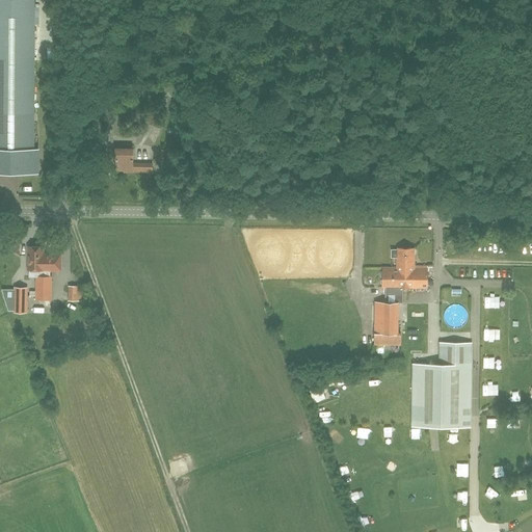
[(24,165),(28,171),(37,171),(37,150),(32,150),(33,0),(0,0),(0,167),(2,168),(5,169),(8,170),(10,170),(14,170),(17,169),(20,168),(22,167),(24,165)]
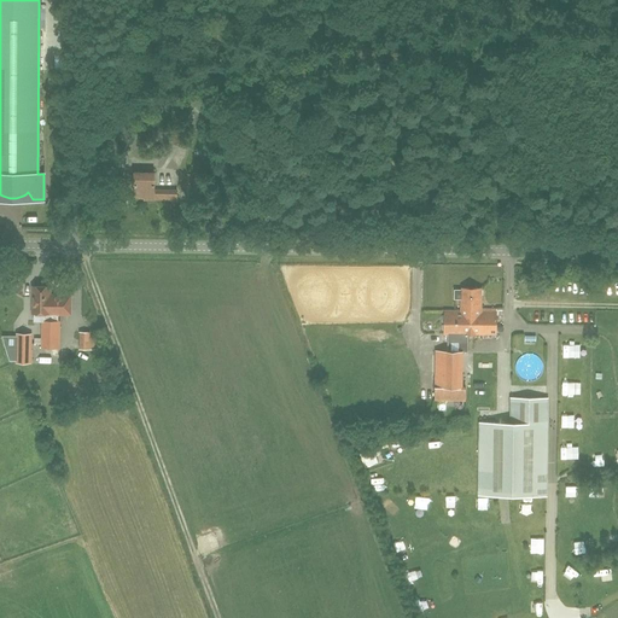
[(184,146),(185,130),(173,129),(172,145),(184,146)]
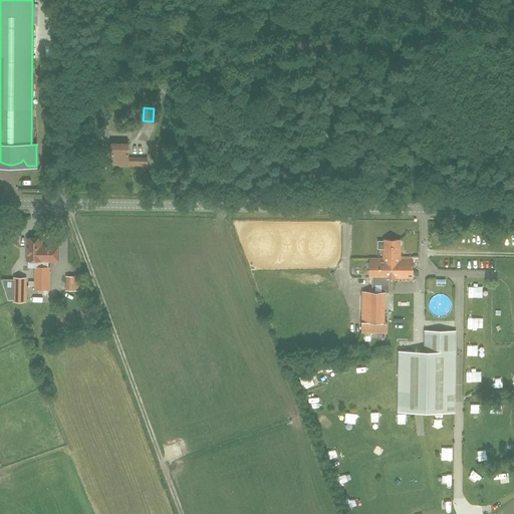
[(147,167),(147,159),(129,158),(129,144),(112,144),(112,165),(125,165),(125,167),(147,167)]
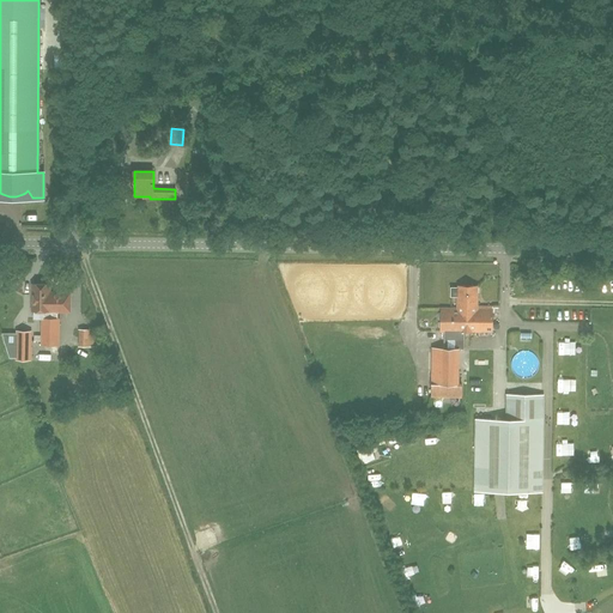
[(520,295),(534,295),(534,280),(520,280),(520,295)]
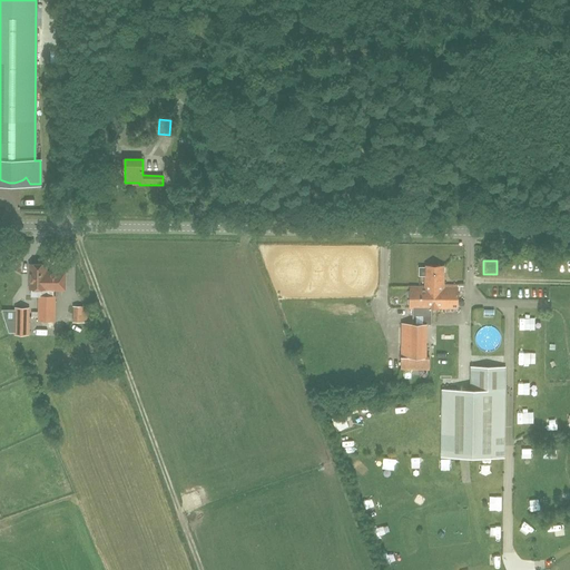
[(518,273),(518,262),(508,262),(508,273),(518,273)]
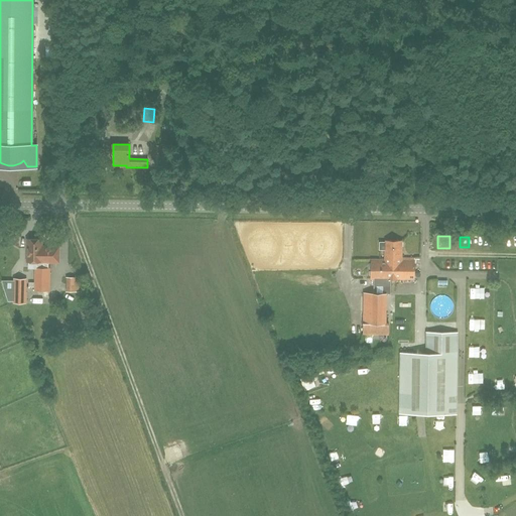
[(40,262),(40,255),(44,255),(44,247),(41,247),(41,240),(27,239),(26,262),(36,262),(36,268),(34,268),(34,290),(49,291),(49,268),(44,268),(44,262),(40,262)]
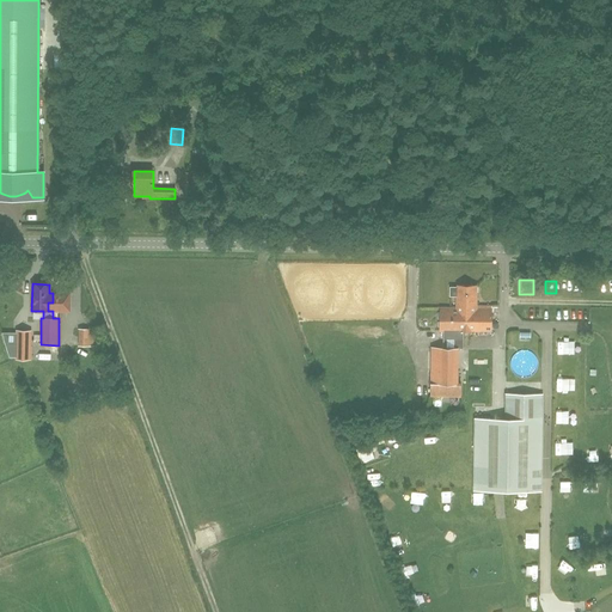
[(457,297),(457,308),(457,310),(464,310),(464,331),(491,331),(491,308),(476,308),(476,286),(457,286),(457,287),(450,287),(450,297),(457,297)]
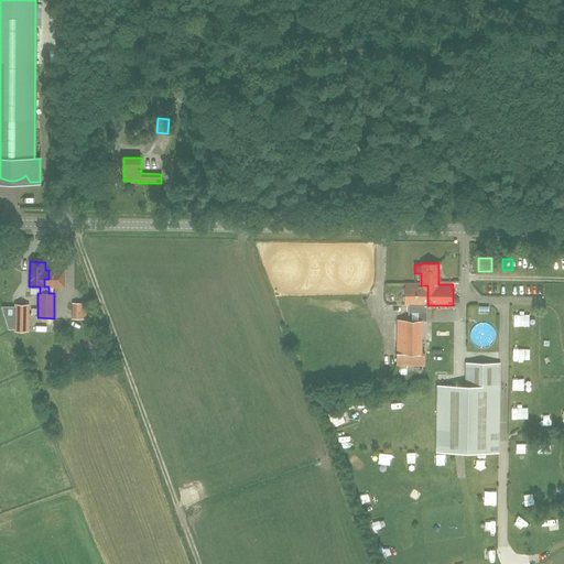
[(44,279),(44,286),(49,286),(64,286),(64,270),(49,270),(49,279),(44,279)]
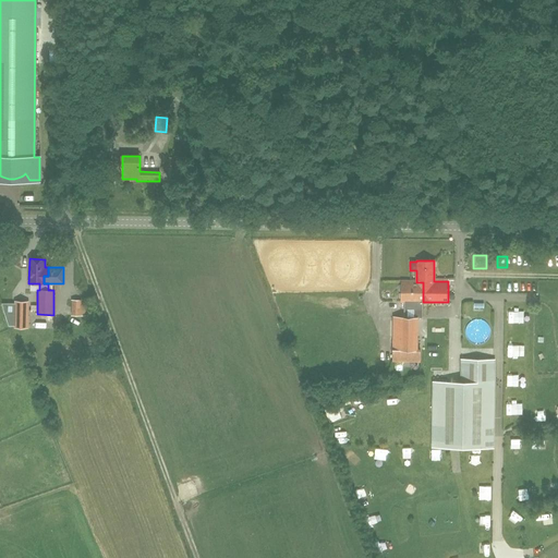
[(416,282),(416,281),(402,281),(402,302),(404,302),(404,311),(423,311),(423,302),(423,282),(416,282)]
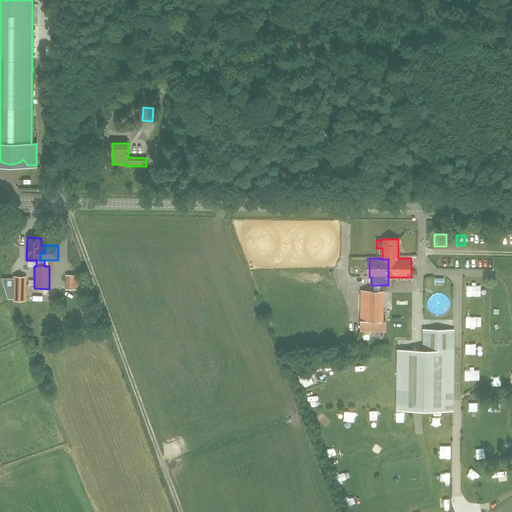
[(75,276),(65,276),(65,290),(79,291),(80,280),(75,279),(75,276)]
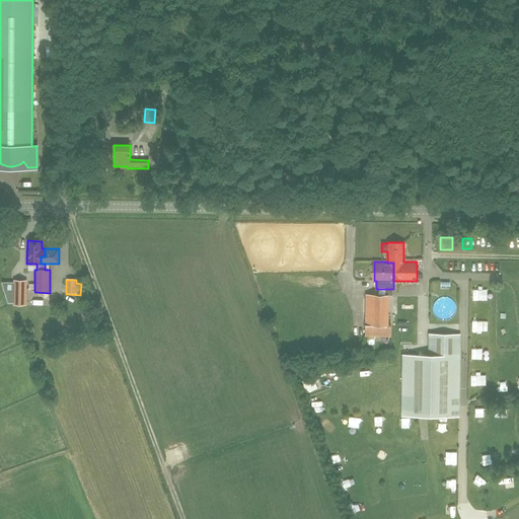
[(25,305),(26,281),(14,281),(14,305),(25,305)]
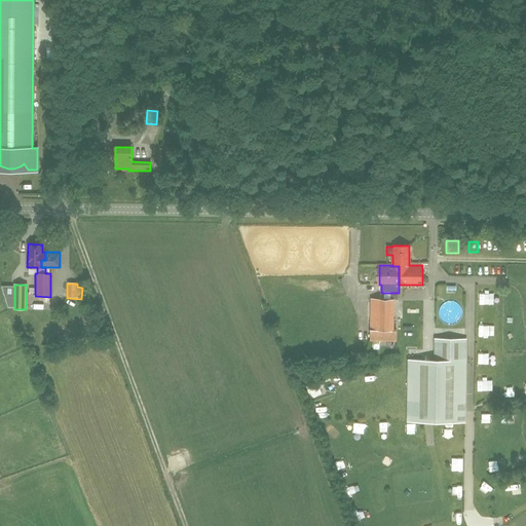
[(477,285),(475,387),(505,387),(506,285),(477,285)]
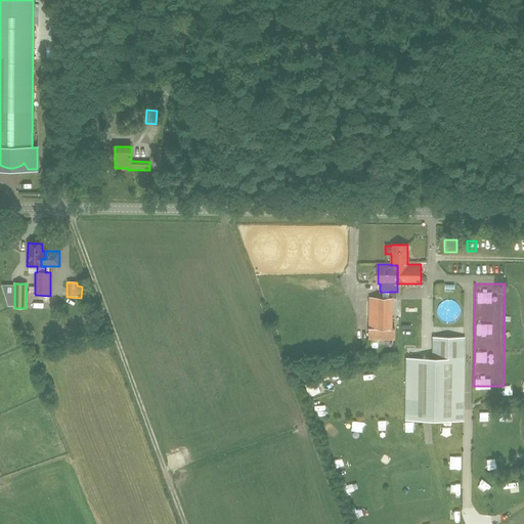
[(395,330),(392,330),(392,298),(368,298),(368,340),(395,340),(395,330)]
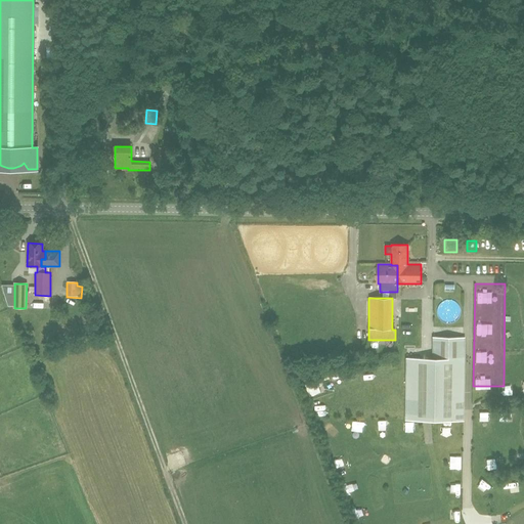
[(464,338),(433,338),(433,359),(406,359),(406,421),(464,422),(464,338)]
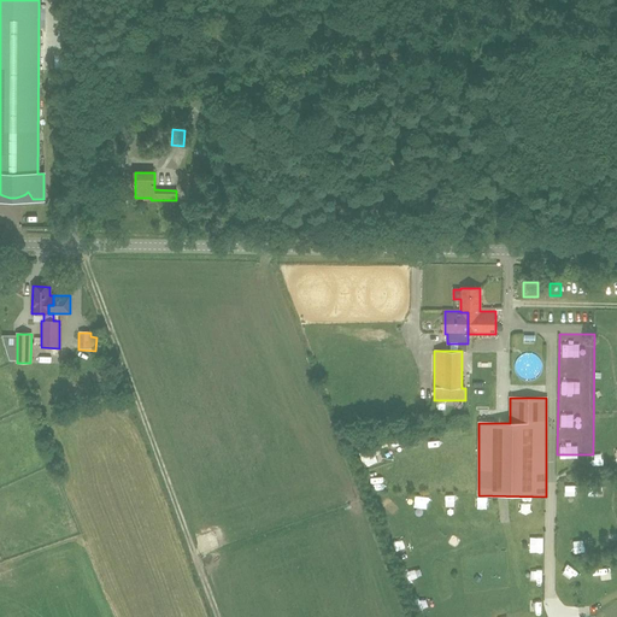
[(533,498),(533,511),(546,510),(546,497),(533,498)]
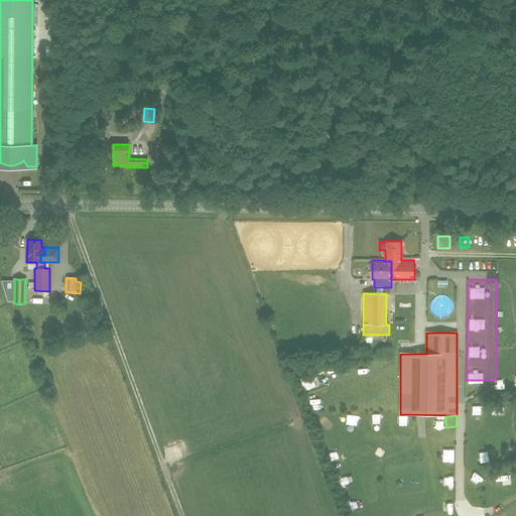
[(493,463),(503,462),(502,450),(492,452),(493,463)]
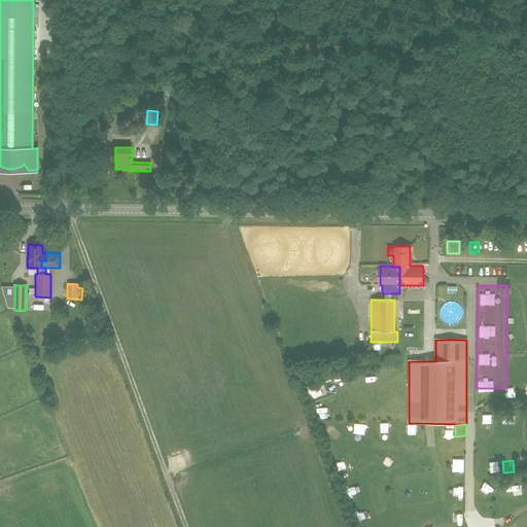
[(455,503),(449,513),(459,519),(465,510),(455,503)]
